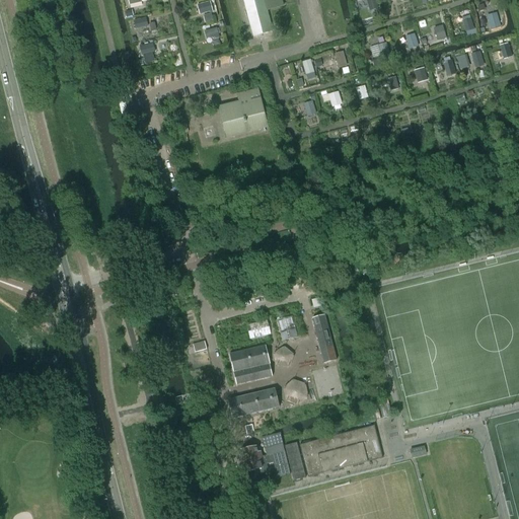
[(263,0),(243,0),(253,36),(272,32),(263,0)]
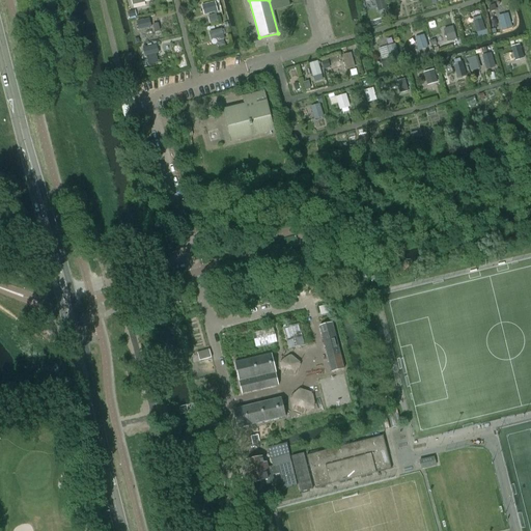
[(387,9),(384,0),(374,0),(378,12),(387,9)]
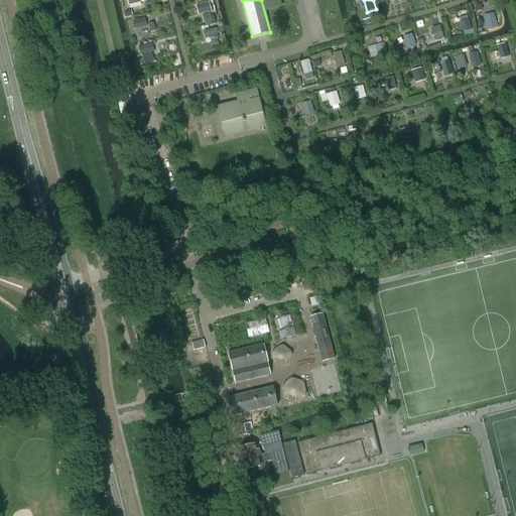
[(212,13),(209,2),(197,6),(199,14),(209,11),(209,13),(212,13)]
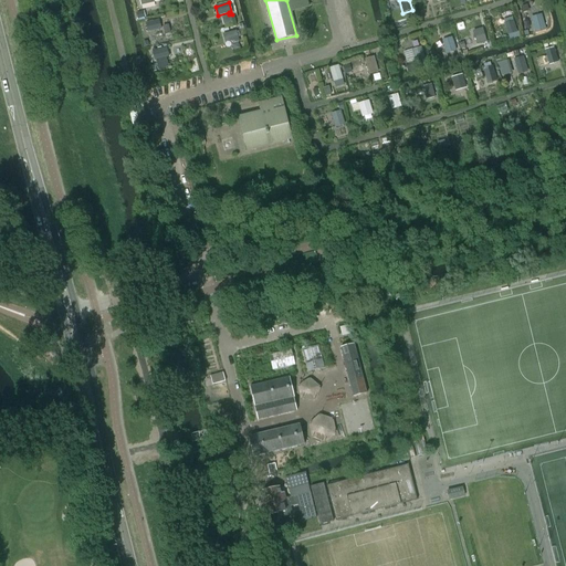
[(545,24),(542,14),(531,17),(534,28),(545,24)]
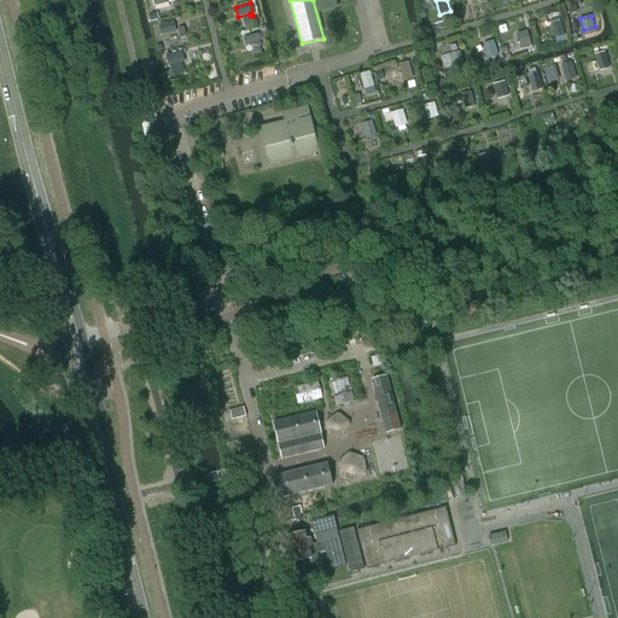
[(176,33),(174,23),(159,27),(162,36),(176,33)]
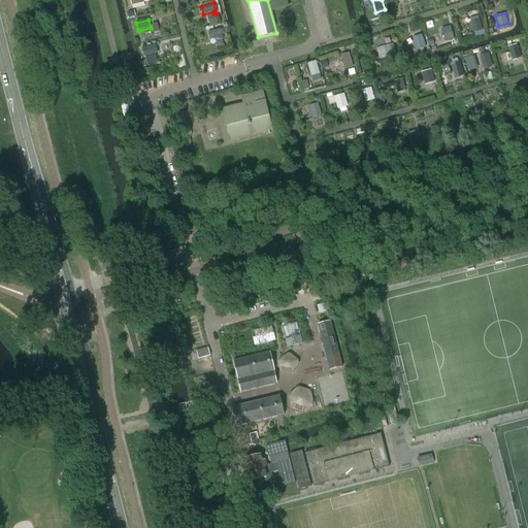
[(483,30),(480,20),(470,22),(473,32),(483,30)]
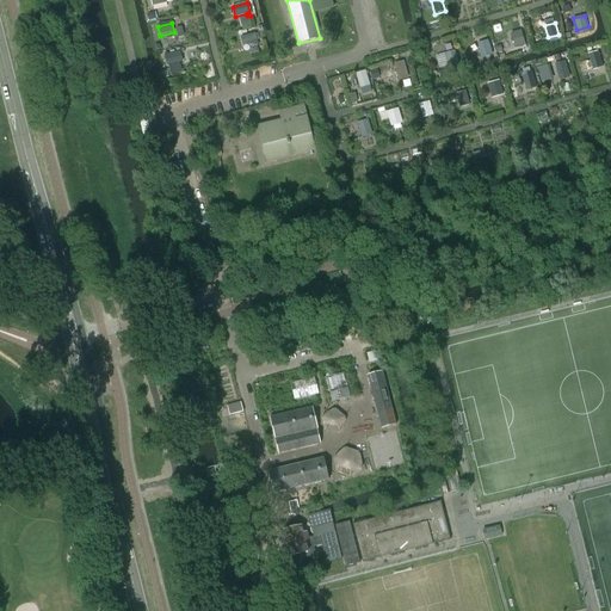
[(525,44),(520,30),(511,34),(514,48),(525,44)]
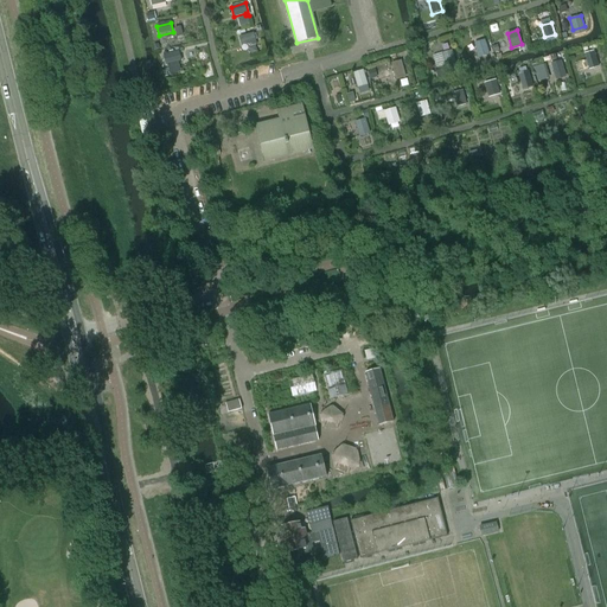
[(256,44),(254,33),(238,37),(241,48),(256,44)]
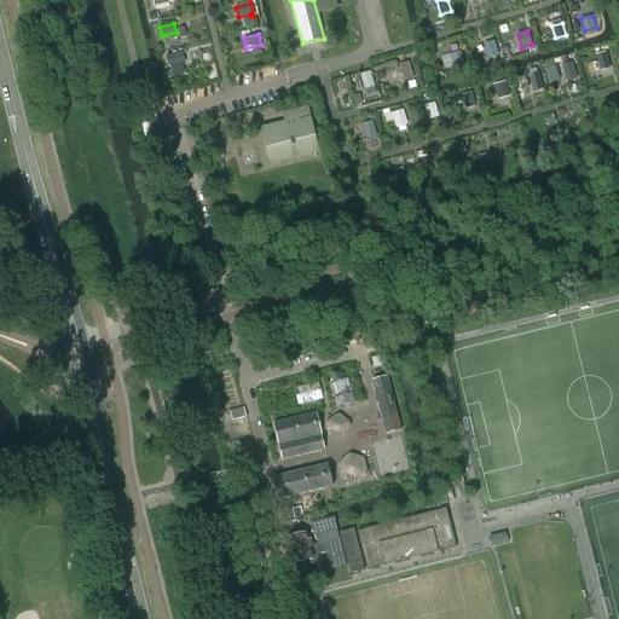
[(499,56),(495,41),(484,44),(487,53),(486,55),(487,59),(499,56)]
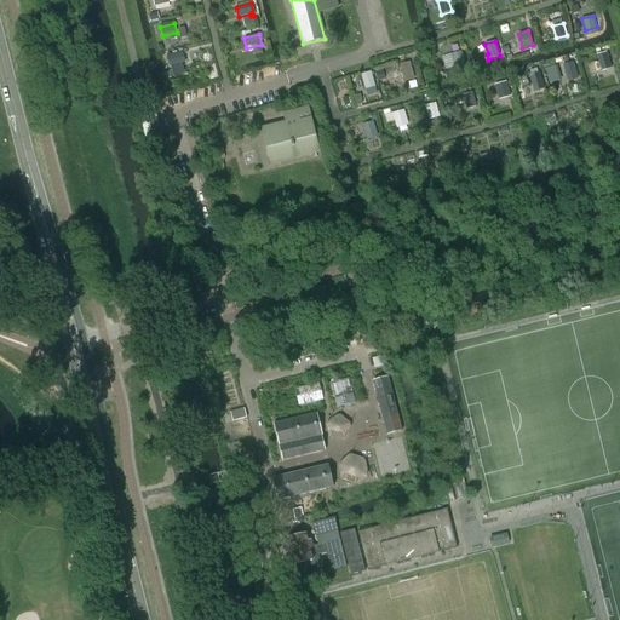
[(466,67),(461,51),(451,53),(455,69),(466,67)]
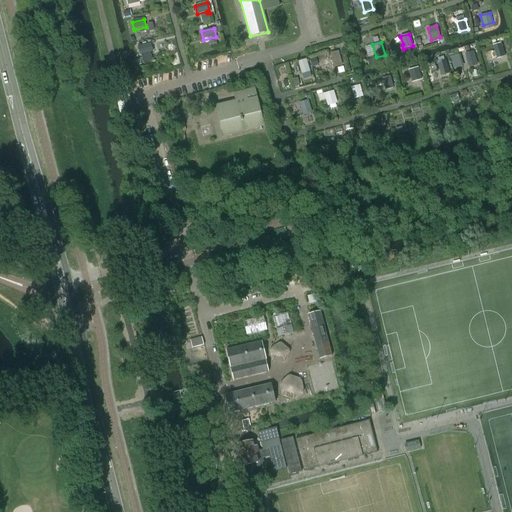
[(153,52),(151,43),(138,47),(140,55),(153,52)]
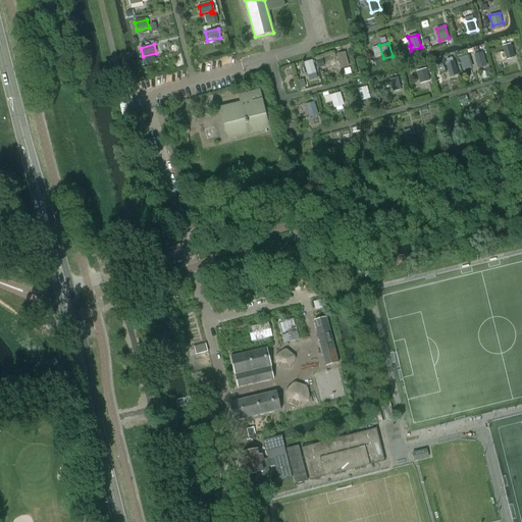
[(515,57),(511,44),(503,46),(507,60),(515,57)]
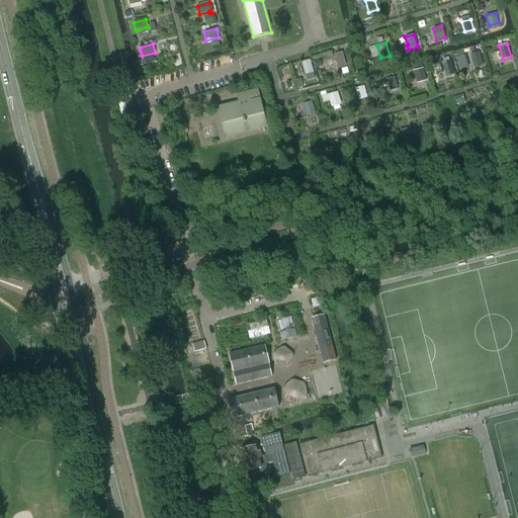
[(347,67),(342,52),(334,55),(338,69),(347,67)]
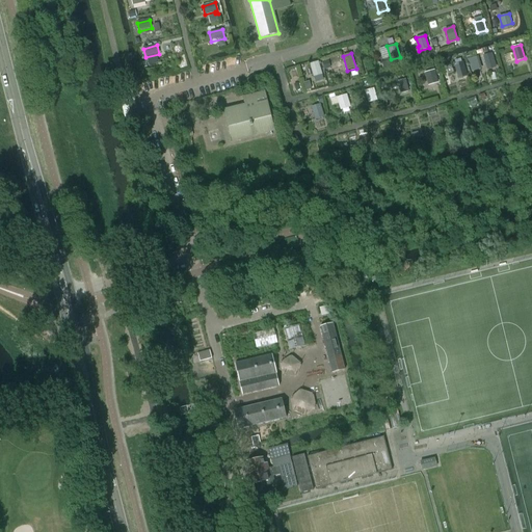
[(497,68),(493,54),(482,56),(487,71),(497,68)]
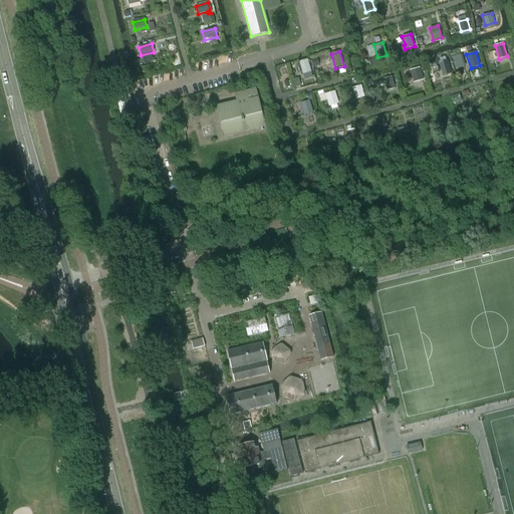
[(462,53),(452,56),(456,68),(466,65),(462,53)]
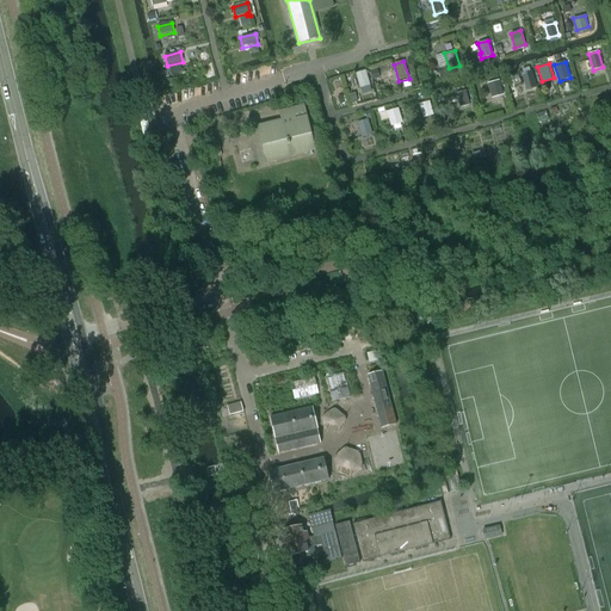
[(370,86),(365,71),(356,74),(360,90),(370,86)]
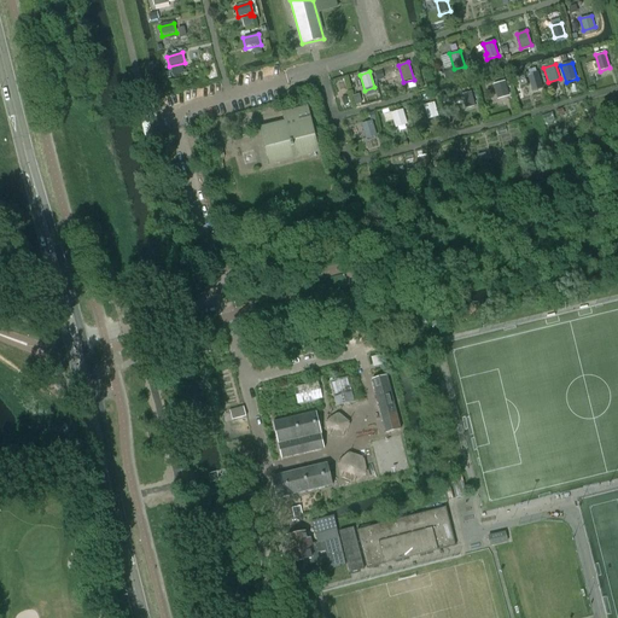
[(543,89),(538,73),(528,76),(532,92),(543,89)]
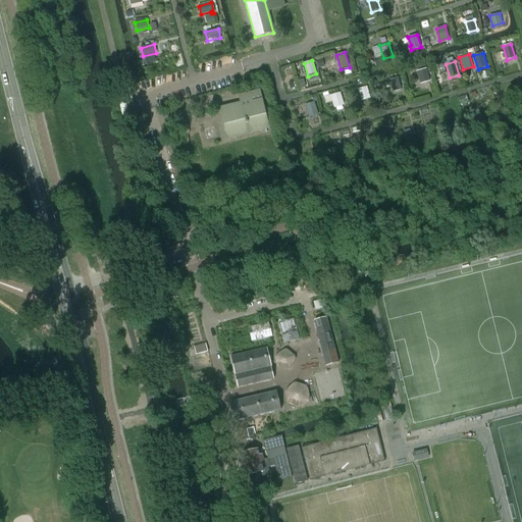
[(430,82),(426,69),(416,72),(420,85),(430,82)]
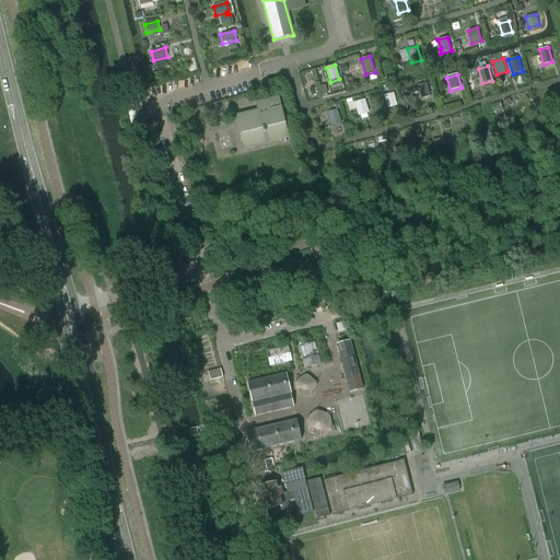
[(431,96),(427,83),(418,86),(421,98),(431,96)]
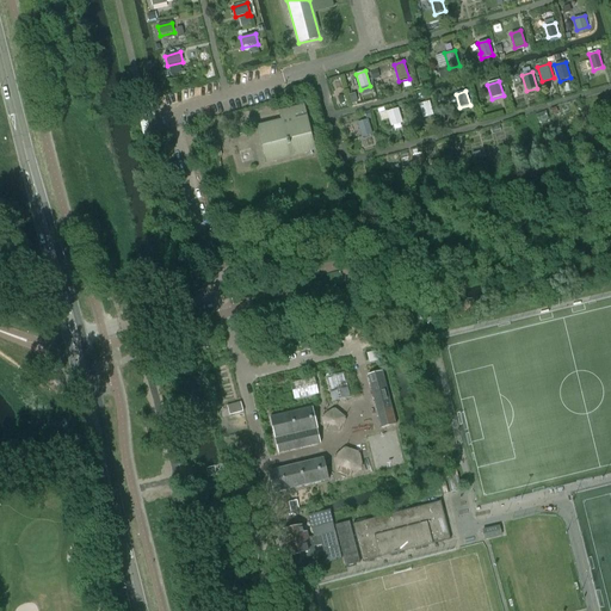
[(433,115),(430,102),(419,105),(423,118),(433,115)]
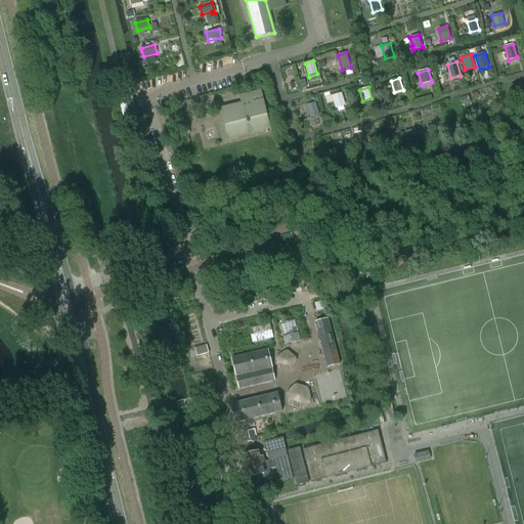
[(249,101),(220,108),(227,135),(248,130),(249,132),(256,130),(256,128),(269,125),(261,90),(247,94),(249,101)]
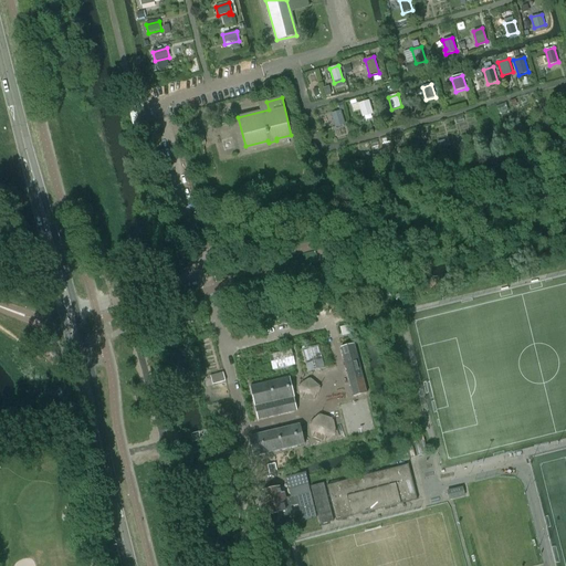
[(373,114),(369,101),(358,104),(363,117),(373,114)]
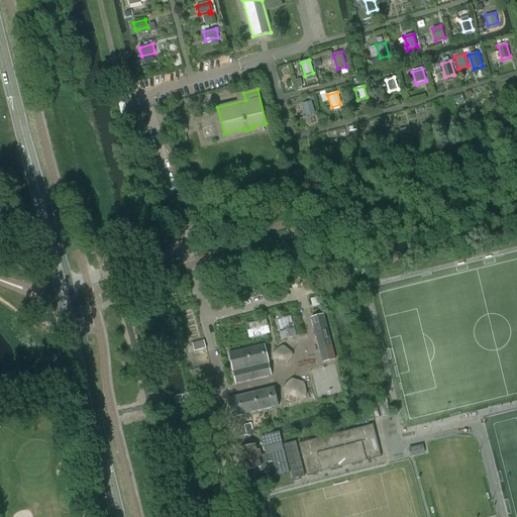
[(315,114),(311,101),(302,104),(306,117),(315,114)]
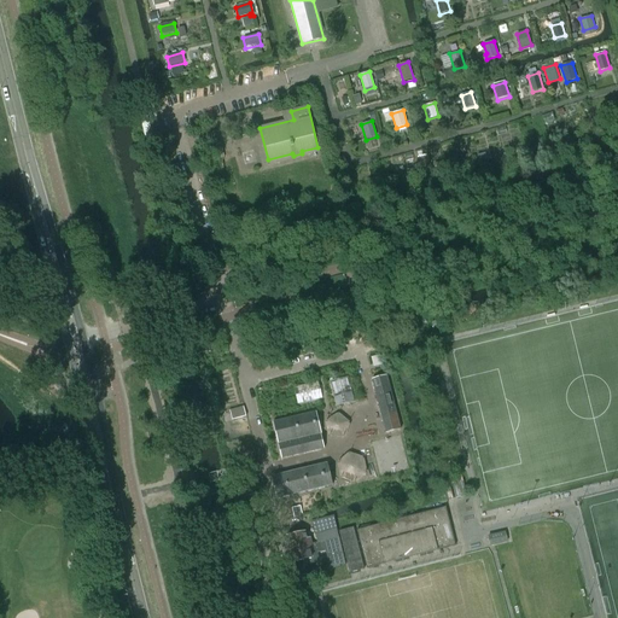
[(380,355),(371,357),(373,367),(383,365),(380,355)]
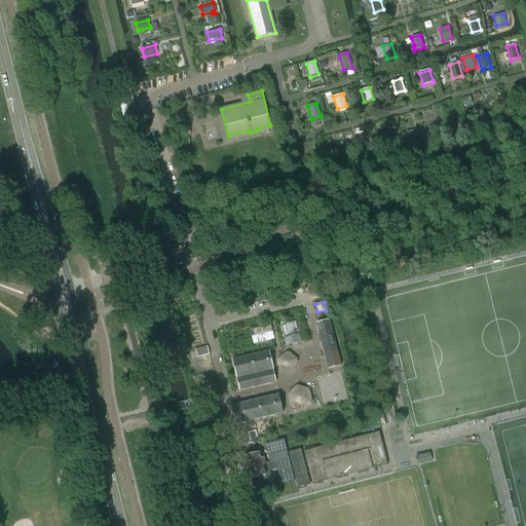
[(316,323),(328,369),(340,366),(329,320),(316,323)]
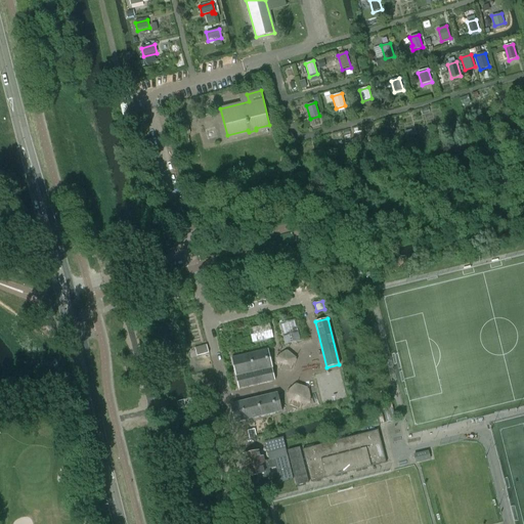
[(295,319),(279,323),(285,345),(301,341),(295,319)]
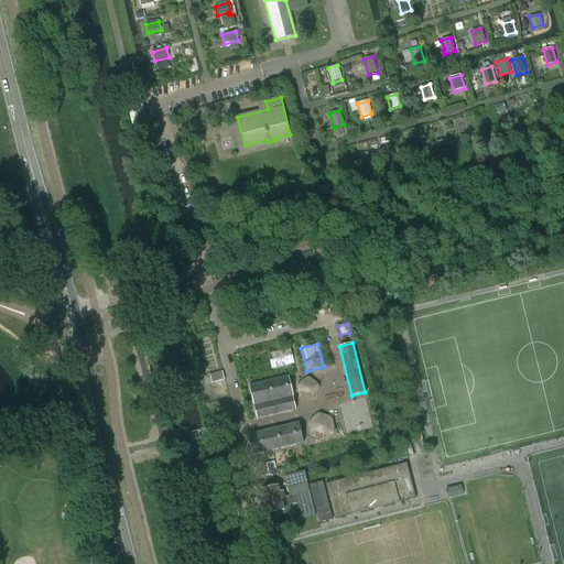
[(297,351),(275,357),(279,372),(301,367),(297,351)]
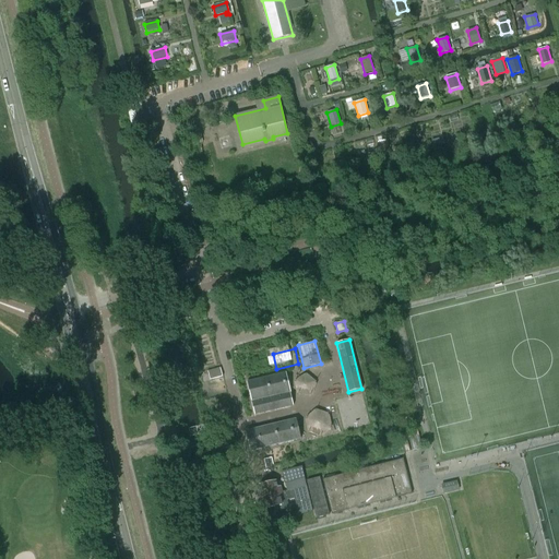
[(223,377),(221,368),(207,371),(210,381),(223,377)]
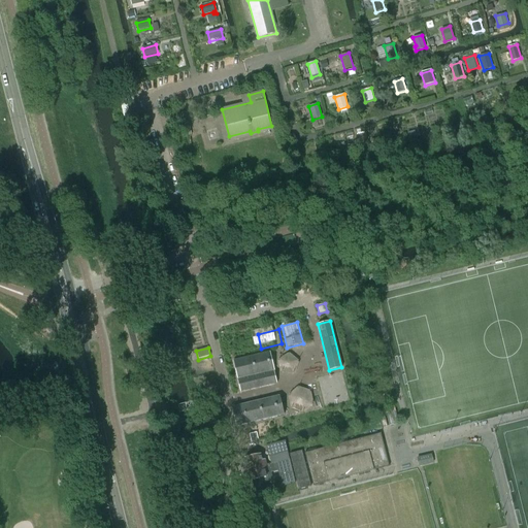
[(276,383),(270,352),(233,360),(240,391),(276,383)]
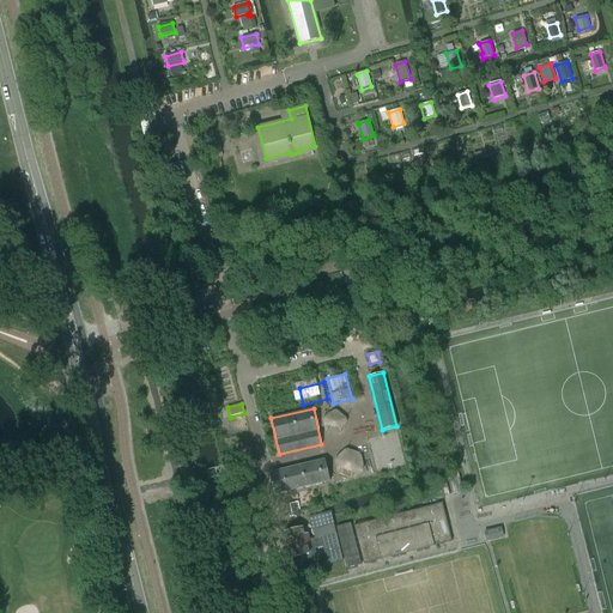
[(345,432),(343,410),(326,411),(327,434),(345,432)]
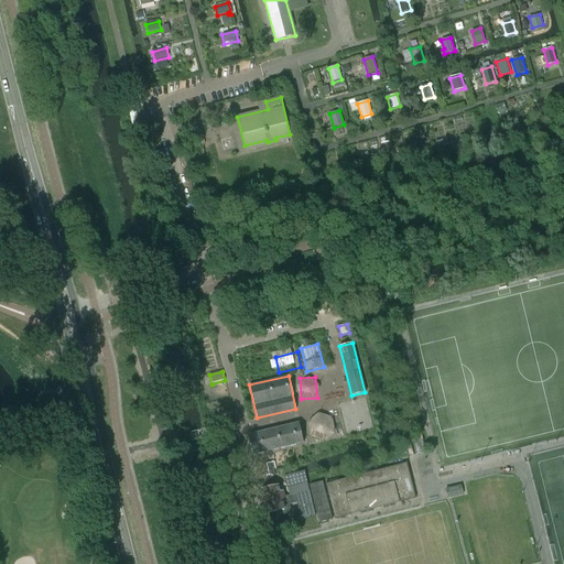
[(324,440),(326,432),(332,434),(336,416),(315,411),(310,429),(314,430),(312,436),(324,440)]
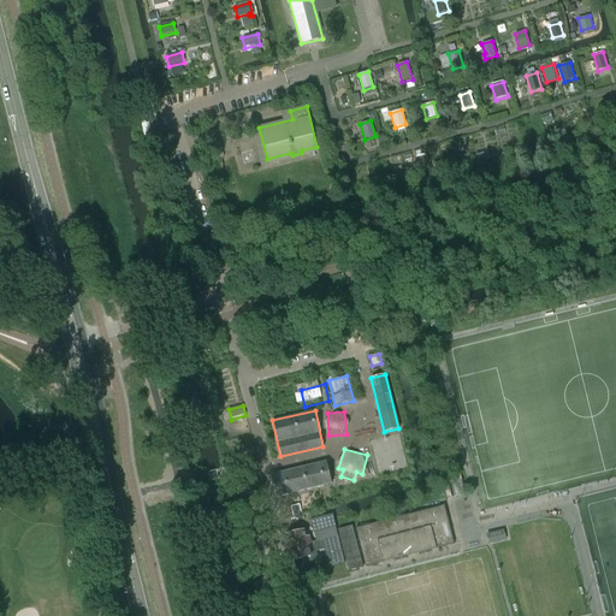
[(326,461),(271,474),(277,496),(332,483),(326,461)]
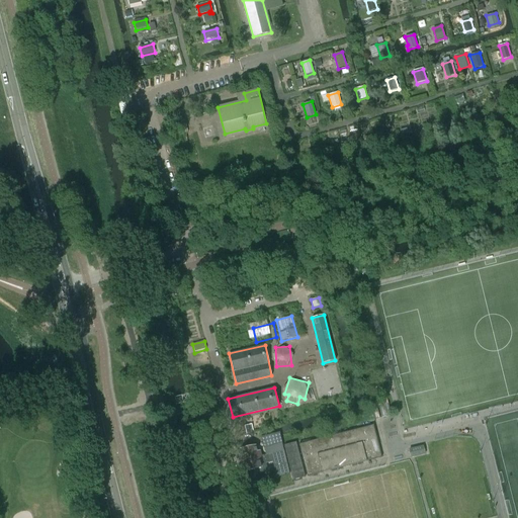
[(381,457),(373,425),(336,435),(345,467),(381,457)]
